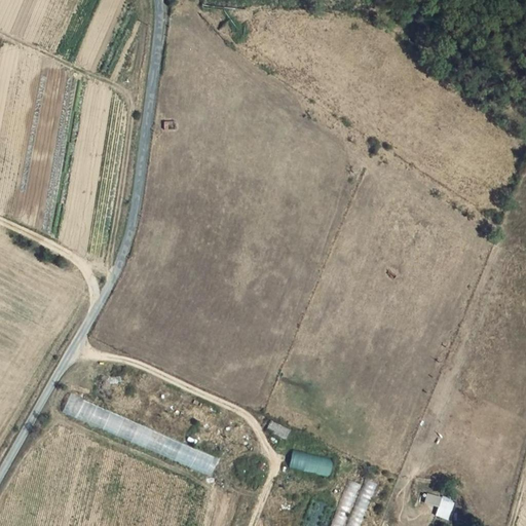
[(218,458),(70,395),(64,410),(212,475),(218,458)]
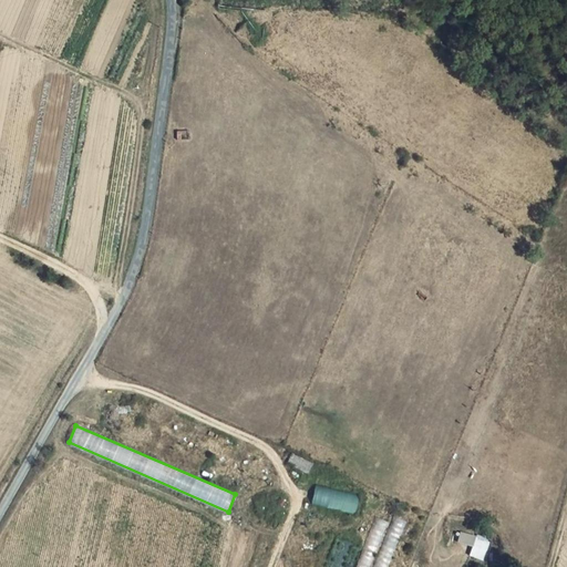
[(316,464),(291,454),(286,462),(295,466),(294,468),(310,475),(316,464)]
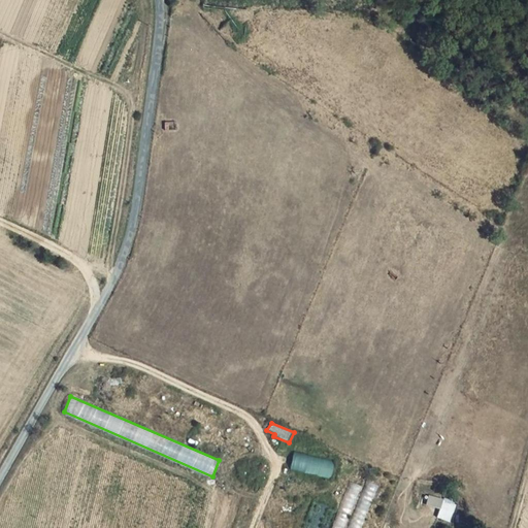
[(330,480),(334,461),(292,452),(289,470),(330,480)]
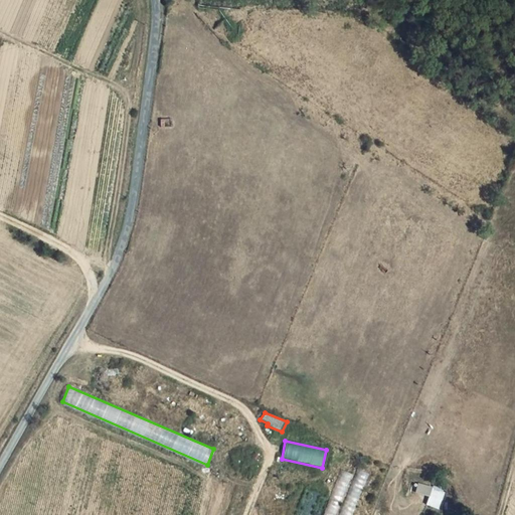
[(352,514),(369,472),(359,469),(340,514),(352,514)]
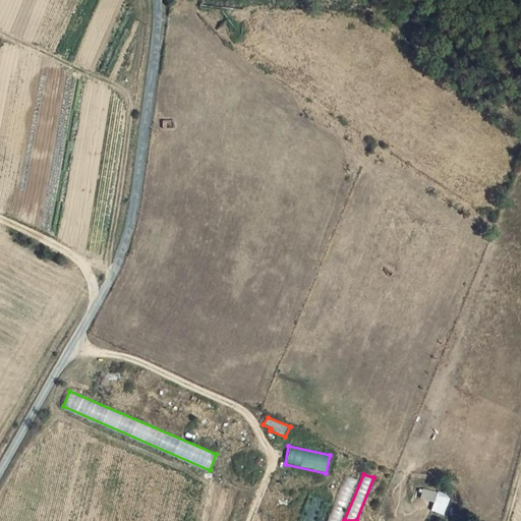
[(328,520),(340,520),(357,480),(346,475),(328,520)]
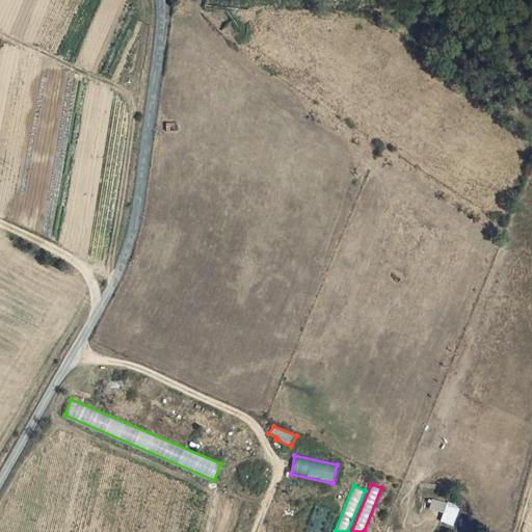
[(448,502),(432,499),(429,508),(444,512),(441,522),(453,525),(459,504),(449,501),(448,502)]
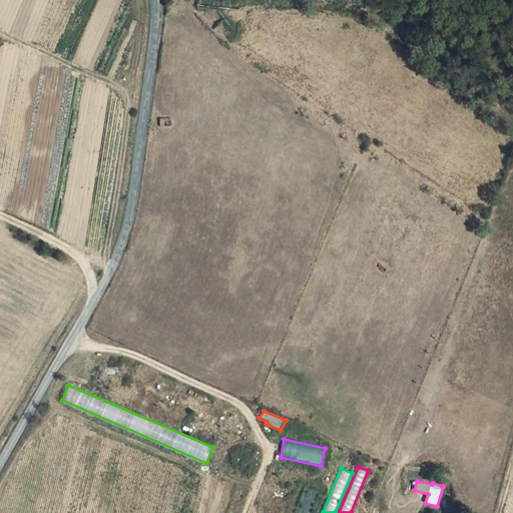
All buildings are outlined.
